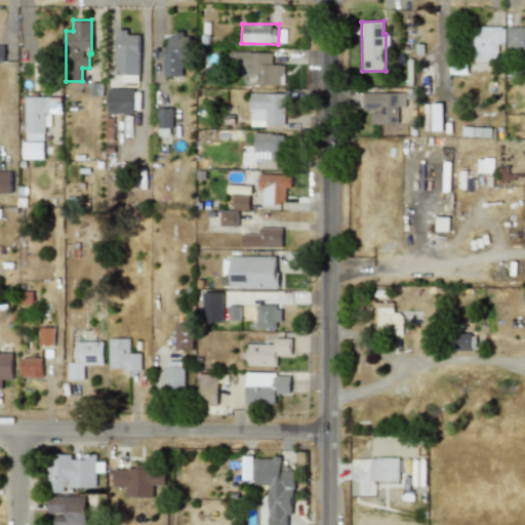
[(501,27),(469,26),(468,58),(497,59),(497,42),(501,42),(501,27)]
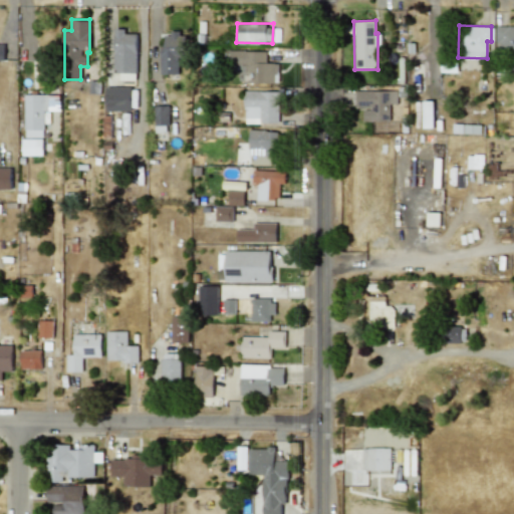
[(495,50),(513,50),(513,26),(496,26),(495,50)]
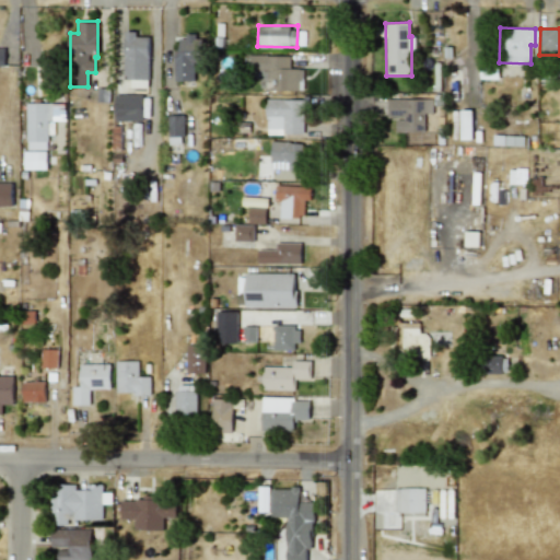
[(196,81),(195,35),(178,36),(178,48),(174,48),(174,81),(196,81)]
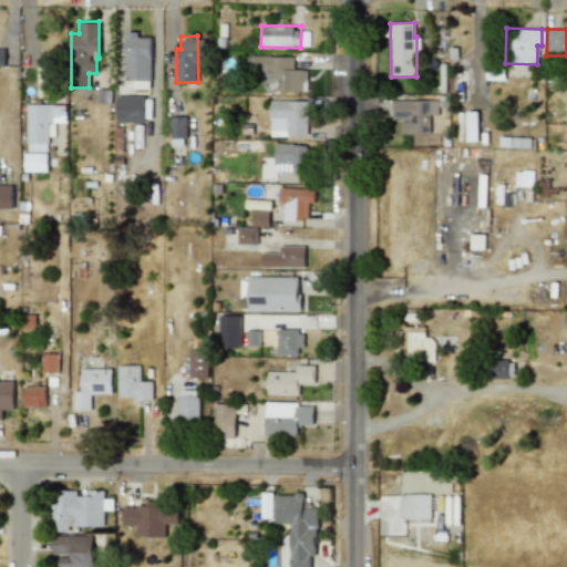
[(294,55),(249,55),(249,80),(264,80),(264,91),(301,91),(301,69),(294,69),(294,55)]
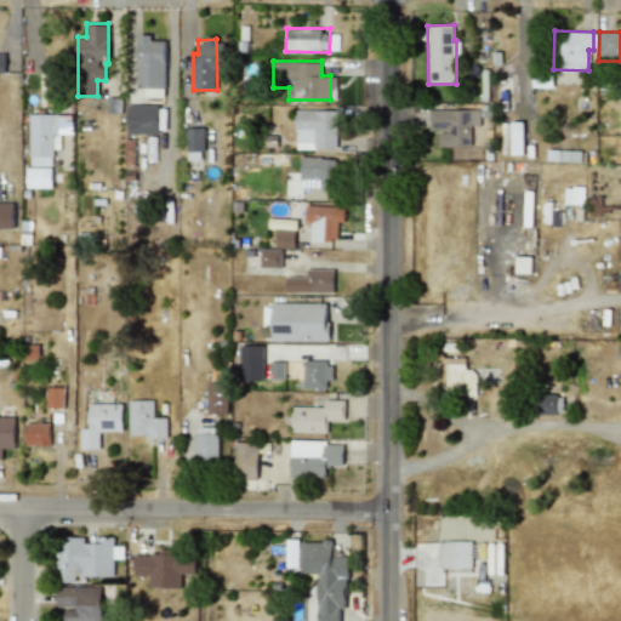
[(158,104),(127,104),(127,134),(158,134),(158,104)]
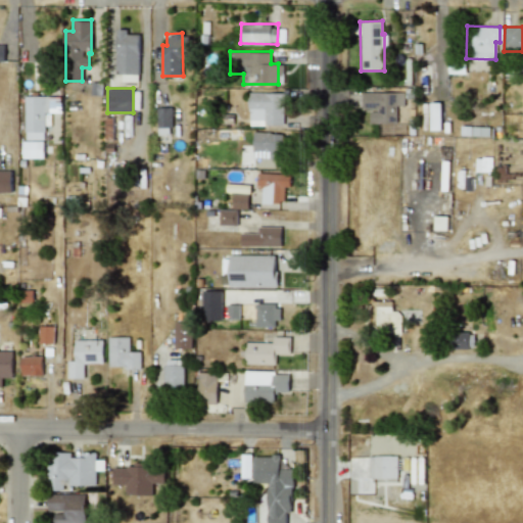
[(282,126),(282,93),(247,92),(247,125),(282,126)]
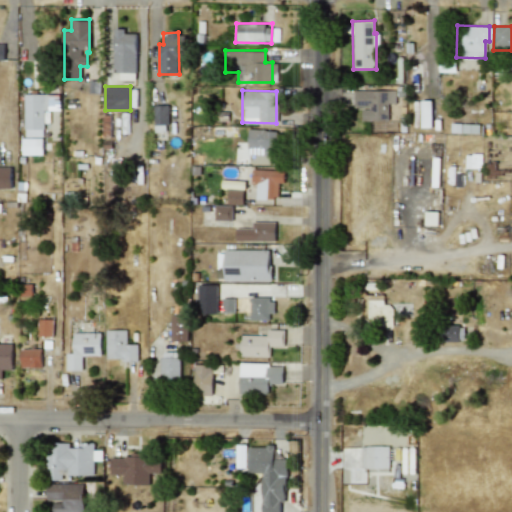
[(395,90),(353,90),(353,108),(360,108),(360,121),(387,121),(387,104),(395,104),(395,90)]
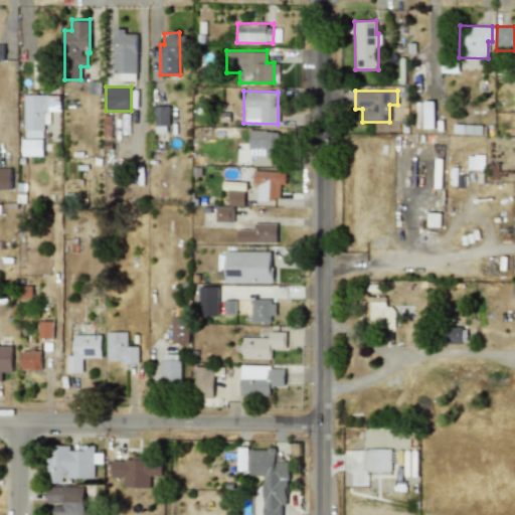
[(43,138),(44,110),(53,111),(53,95),(25,94),(24,137),(43,138)]
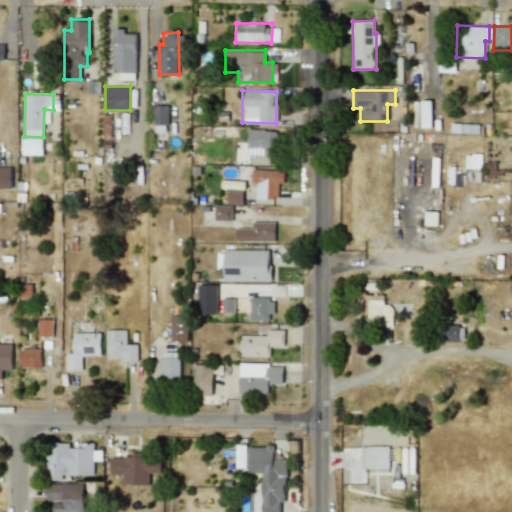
[(421,100),(421,127),(432,127),(431,100),(421,100)]
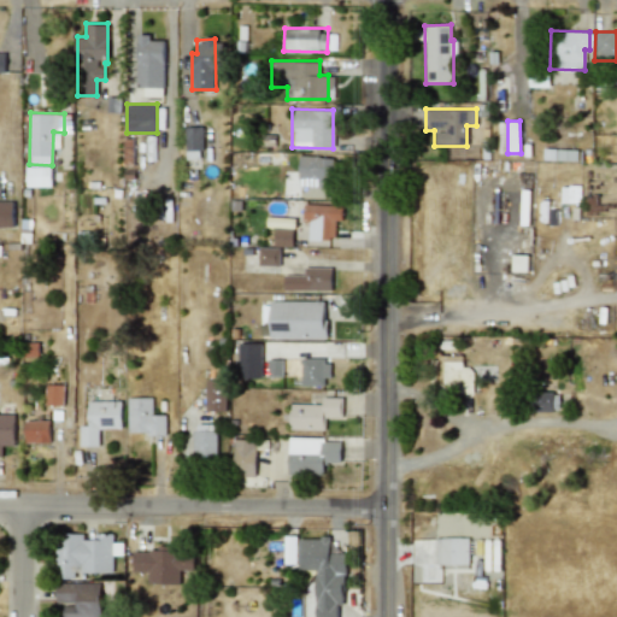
[(201,127),(184,127),(186,159),(201,159),(201,127)]
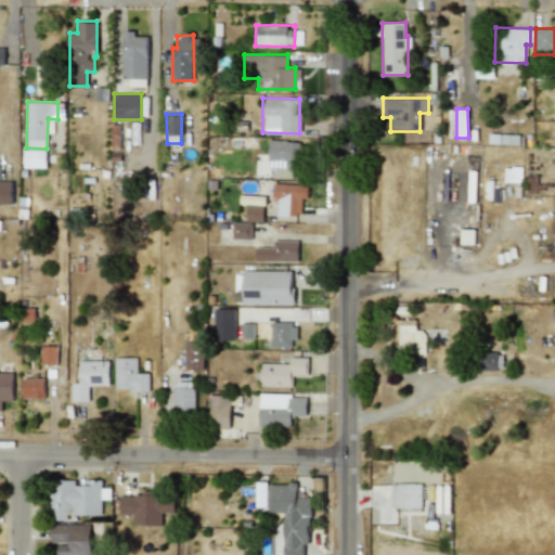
[(297,168),(298,141),(268,140),(267,167),(297,168)]
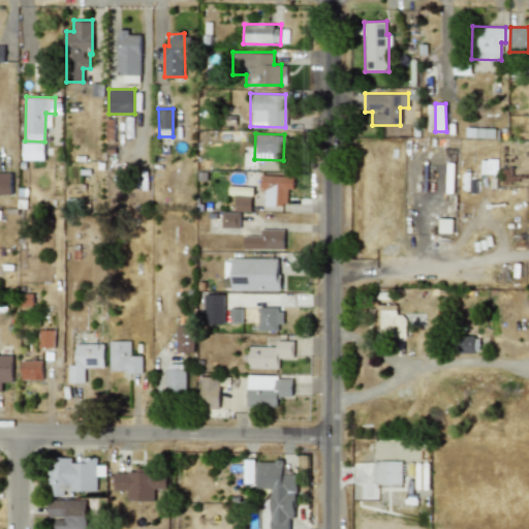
[(44,159),(44,143),(24,143),(23,159),(44,159)]
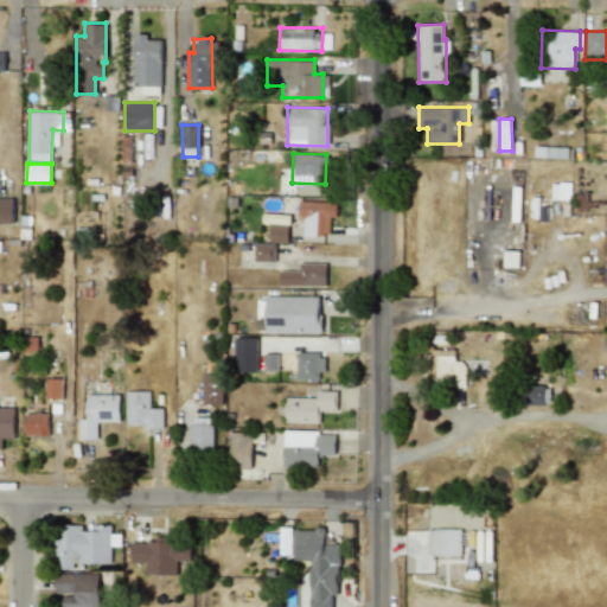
[(0,198),(0,223),(13,223),(12,198),(0,198)]
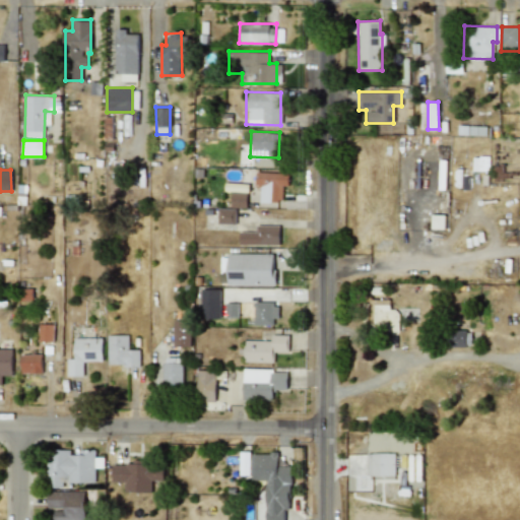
[(287,172),(255,173),(255,187),(259,187),(260,201),(282,201),(281,185),(287,185),(287,172)]
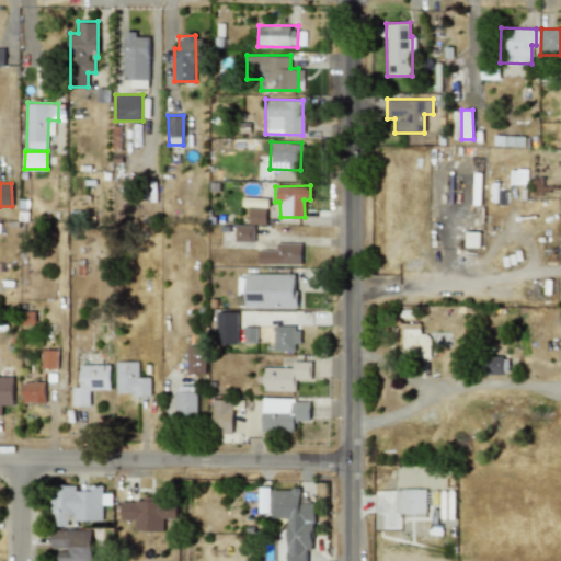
[(265,207),(249,207),(249,222),(265,222),(265,207)]
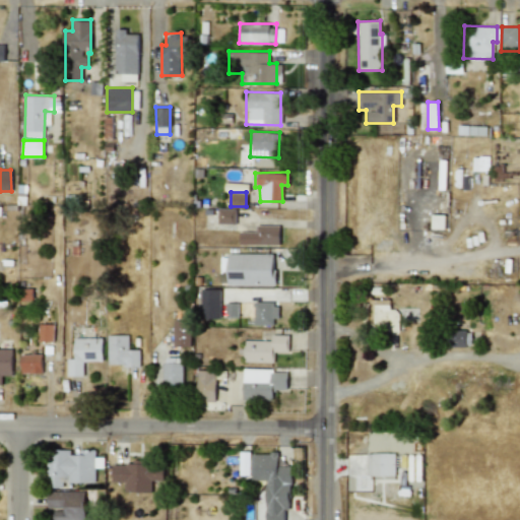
[(204,222),(235,223),(235,208),(205,207),(204,222)]
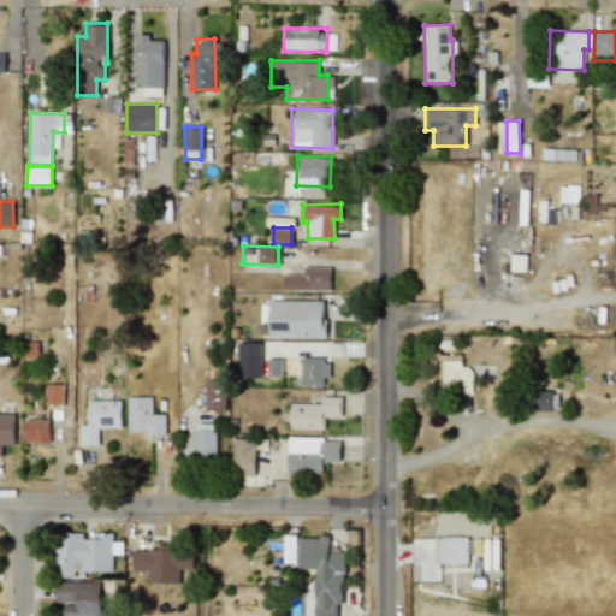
[(527,255),(511,254),(510,271),(526,271),(527,255)]
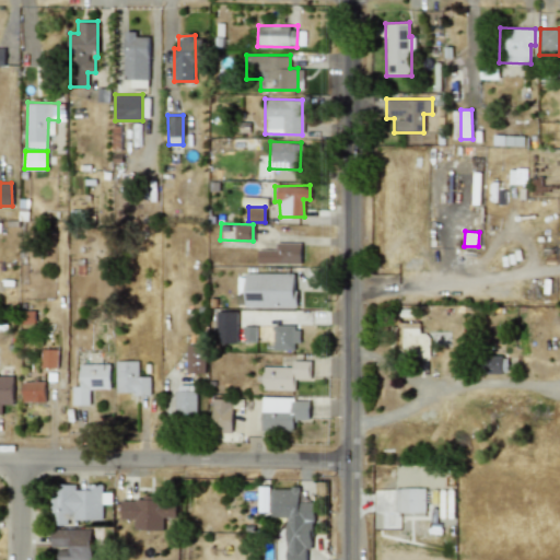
[(301,243),(275,242),(275,249),(257,249),(257,263),(300,264),(301,243)]
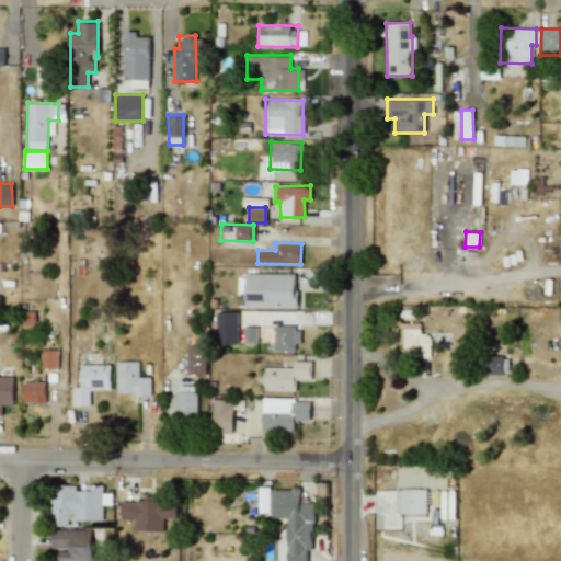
[(244,308),(296,308),(296,274),(245,273),(244,308)]
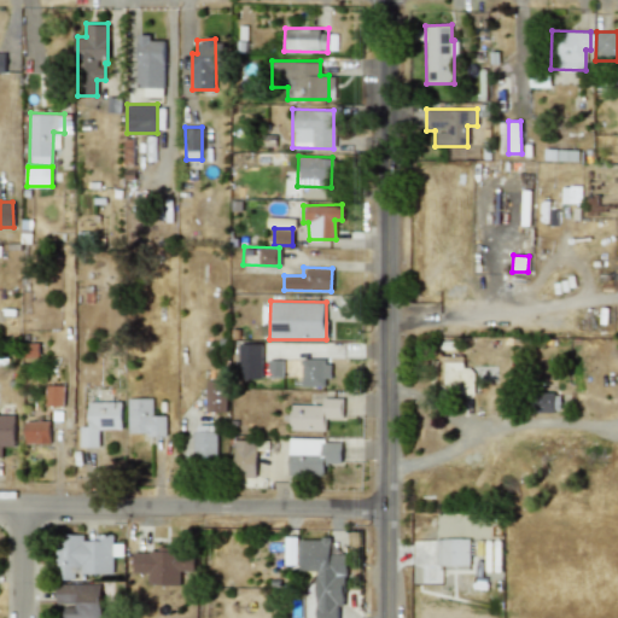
[(261,378),(261,343),(239,343),(238,378),(261,378)]
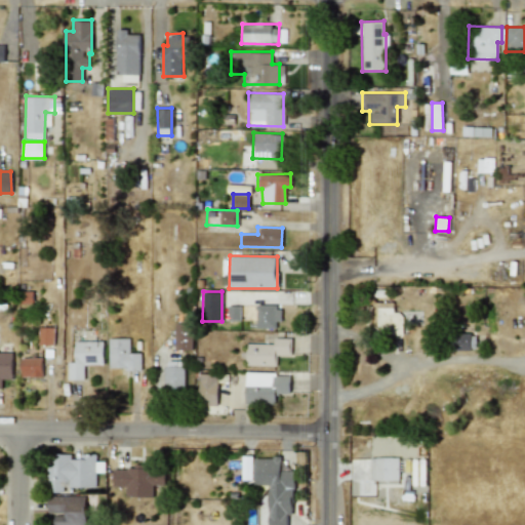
[(401,334),(402,312),(393,312),(393,301),(371,301),(371,326),(384,326),(382,334),(401,334)]
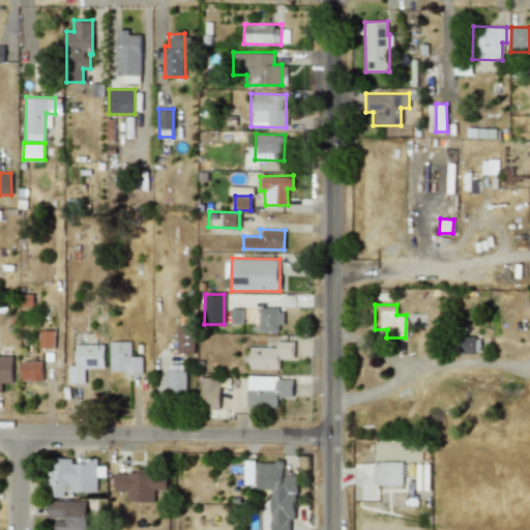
[(242,323),(242,308),(229,308),(229,323),(242,323)]
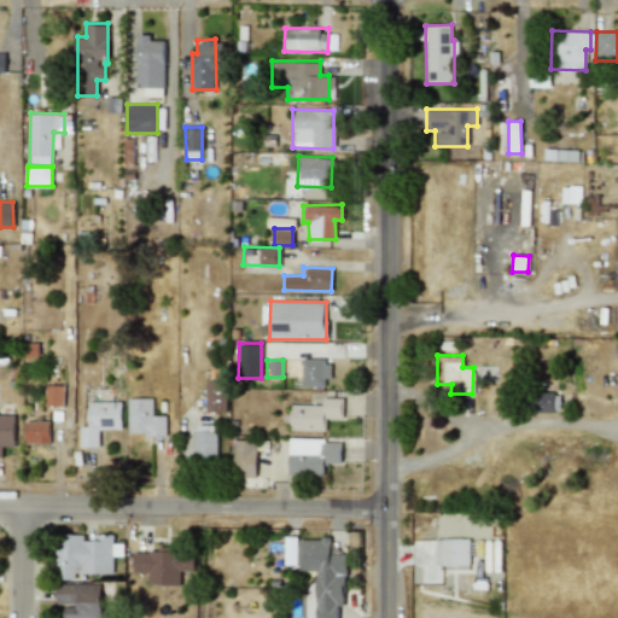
[(327,386),(328,360),(301,360),(301,385),(327,386)]
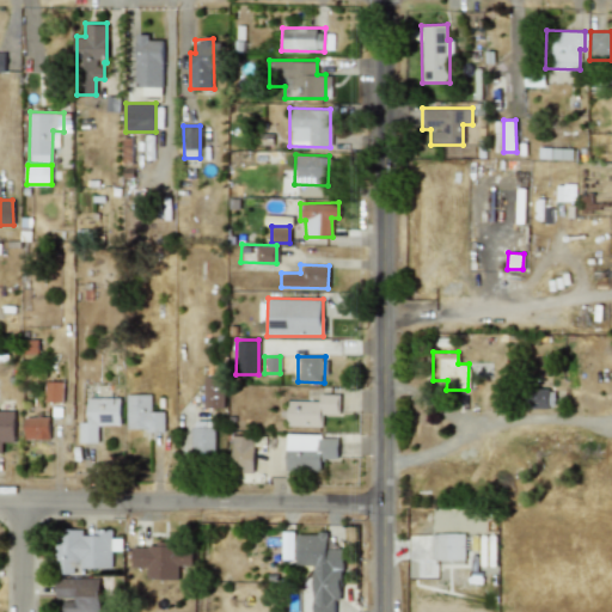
[(203,408),(224,408),(225,378),(204,377),(203,408)]
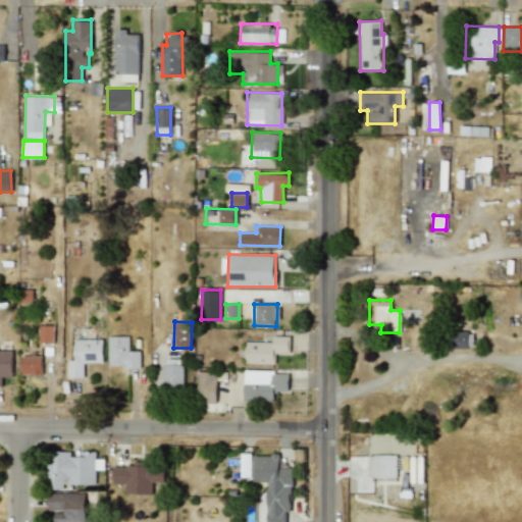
[(38,342),(53,343),(54,325),(38,325),(38,342)]
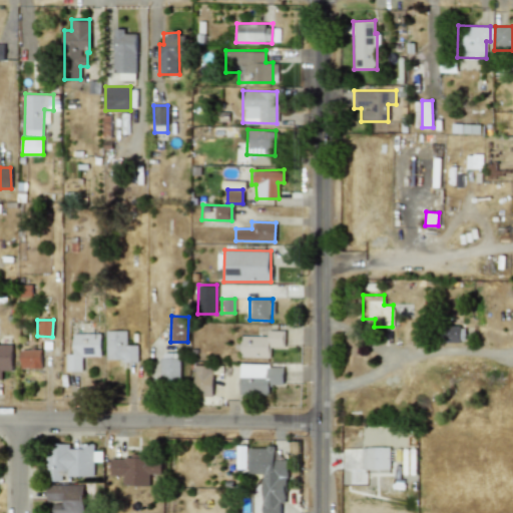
[(444,342),(464,341),(464,326),(444,327),(444,342)]
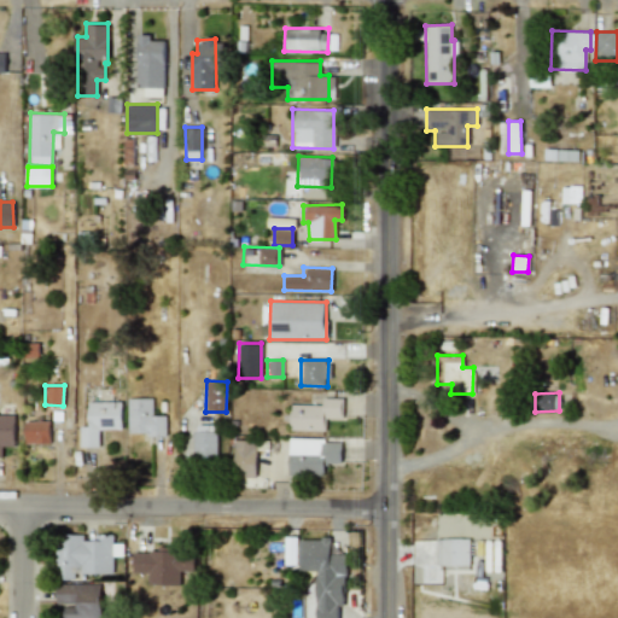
[(152,397),(127,398),(127,433),(165,433),(165,415),(152,415),(152,397)]
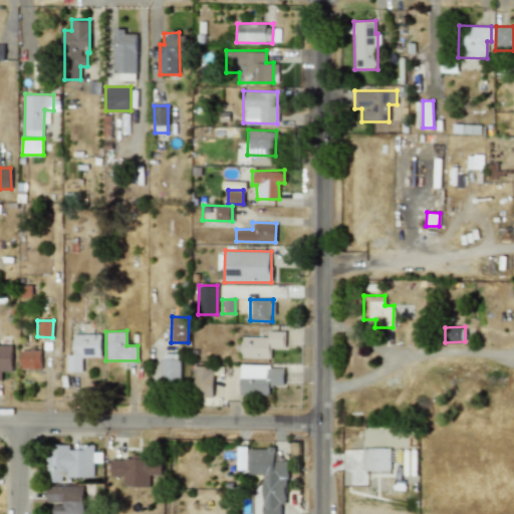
[(284,348),(285,331),(268,331),(268,336),(241,336),(241,357),(270,358),(270,348),(284,348)]
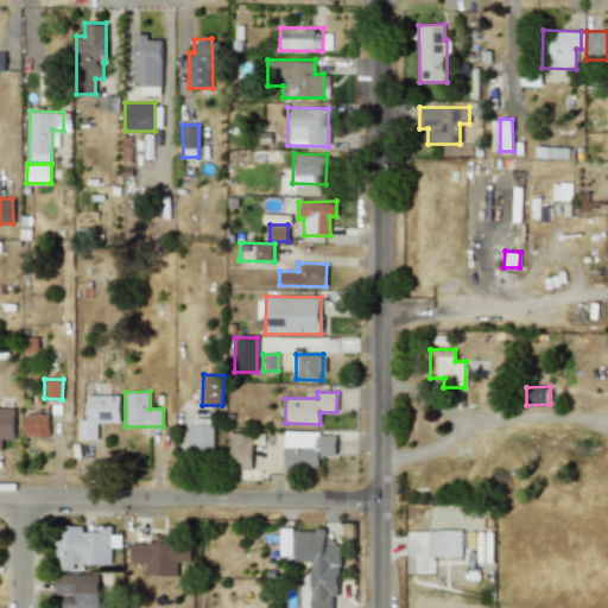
[(119,422),(119,394),(87,396),(87,418),(77,419),(78,439),(97,439),(96,422),(119,422)]
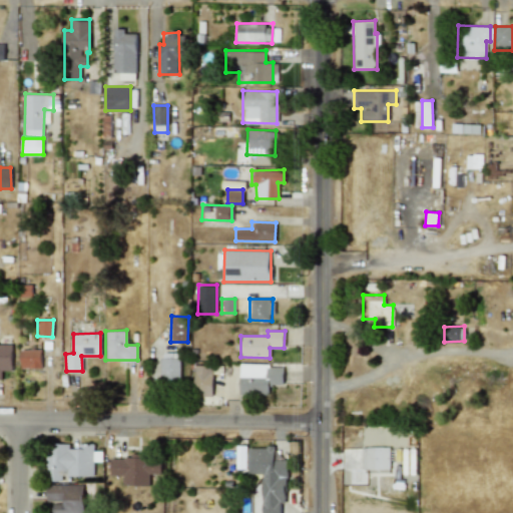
[(12,344),(0,344),(0,380),(1,380),(1,370),(12,370),(12,344)]
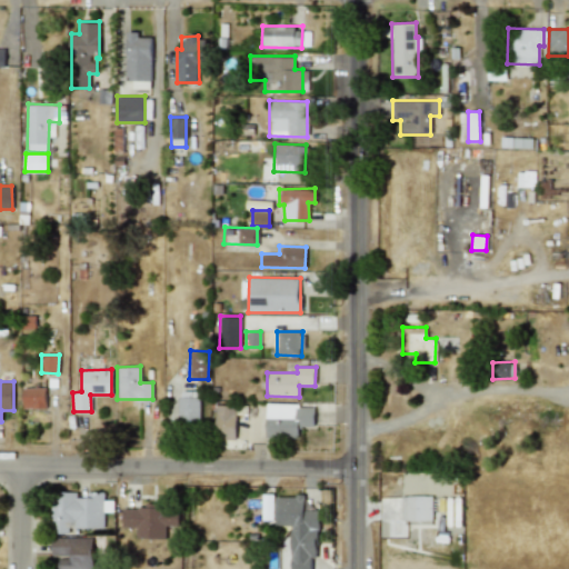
[(22,388),(22,408),(46,408),(46,387),(22,388)]
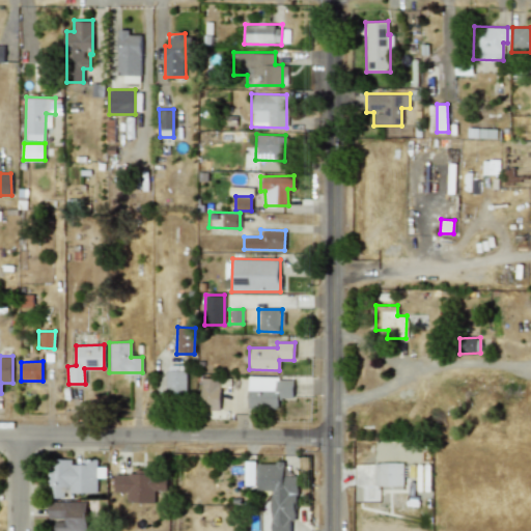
[(186,395),(187,365),(167,364),(166,395),(186,395)]
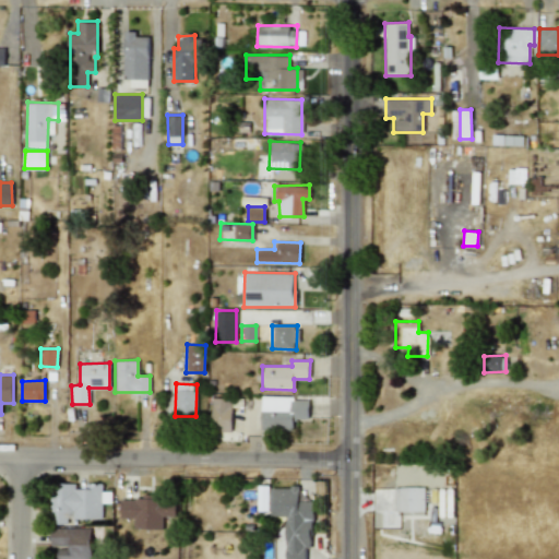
[(211,430),(230,430),(232,399),(211,397),(211,430)]
